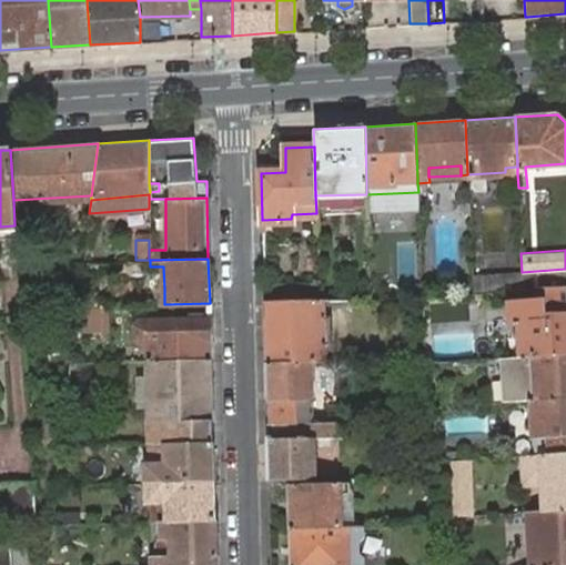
[(264,283),(264,301),(320,300),(319,281),(264,283)]
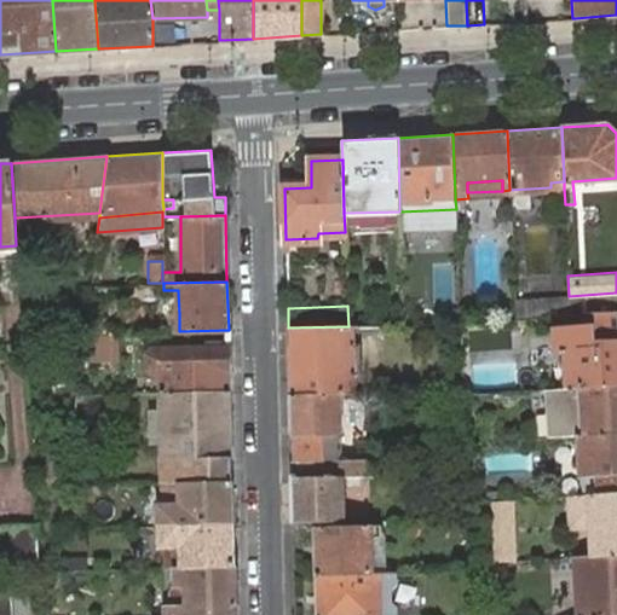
[(616,311),(592,313),(592,323),(554,326),(555,350),(565,349),(568,387),(581,384),(616,383),(616,311)]
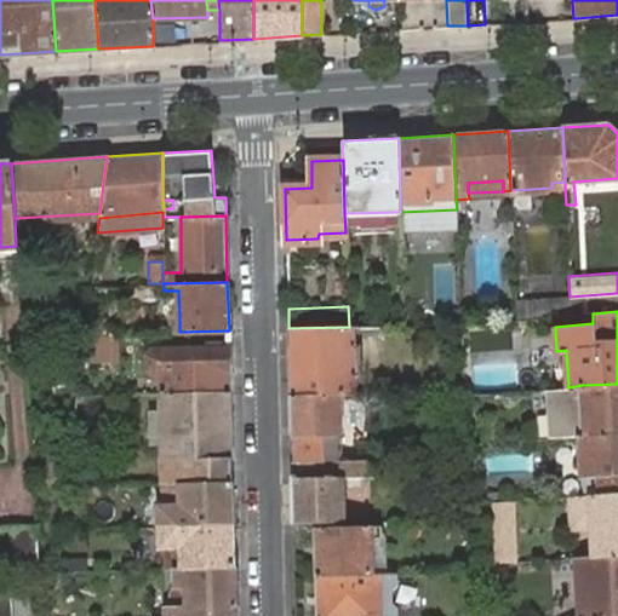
[(179,332),(179,315),(169,316),(170,332),(179,332)]
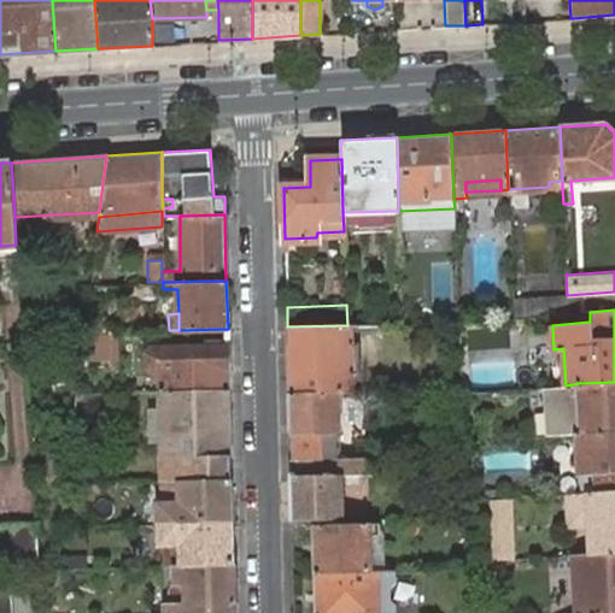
[(347,325),(287,326),(290,393),(338,392),(352,392),(351,373),(351,346),(350,324),(347,325)]
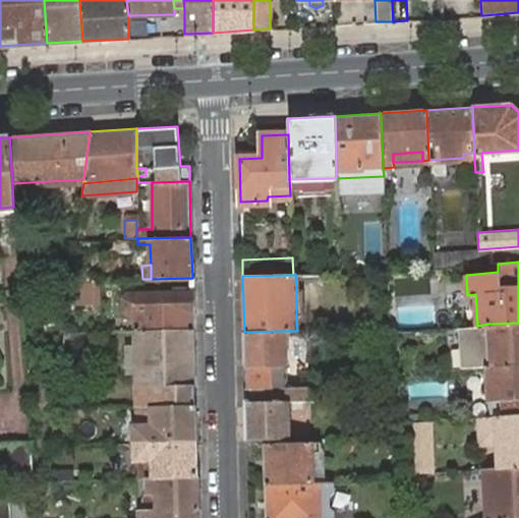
[(97,280),(70,281),(67,302),(70,301),(70,304),(98,303),(97,280)]
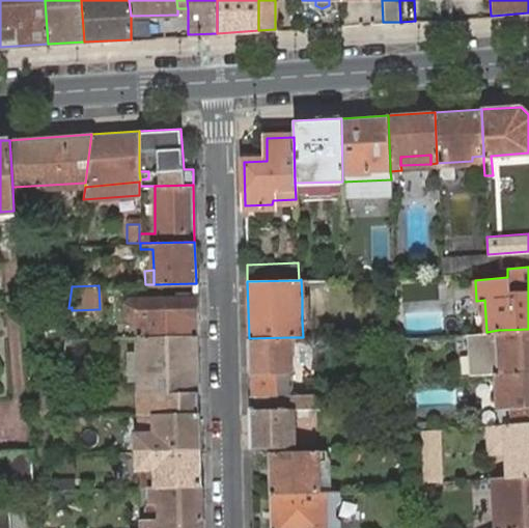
[(137,321),(137,336),(196,335),(196,297),(129,298),(124,303),(126,316),(130,321),(137,321)]
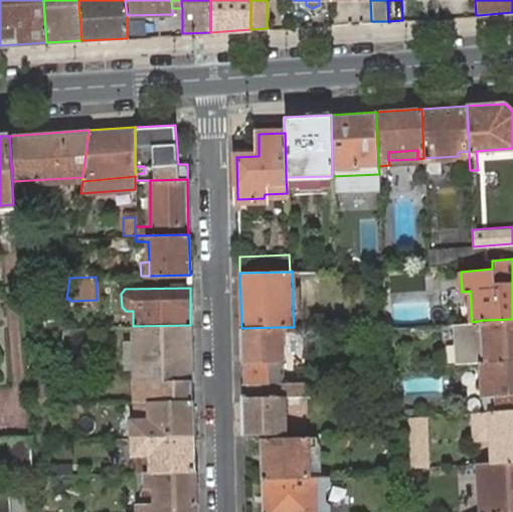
[(393,318),(420,316),(419,302),(392,304),(393,318)]
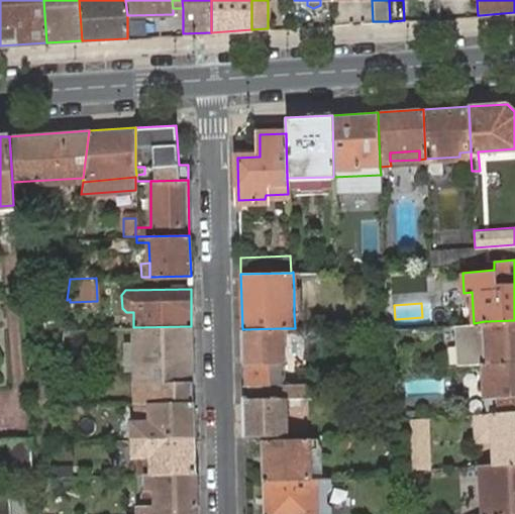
[(487,363),(514,361),(514,320),(485,321),(474,323),(458,324),(454,325),(456,365),(483,363),(487,363)]
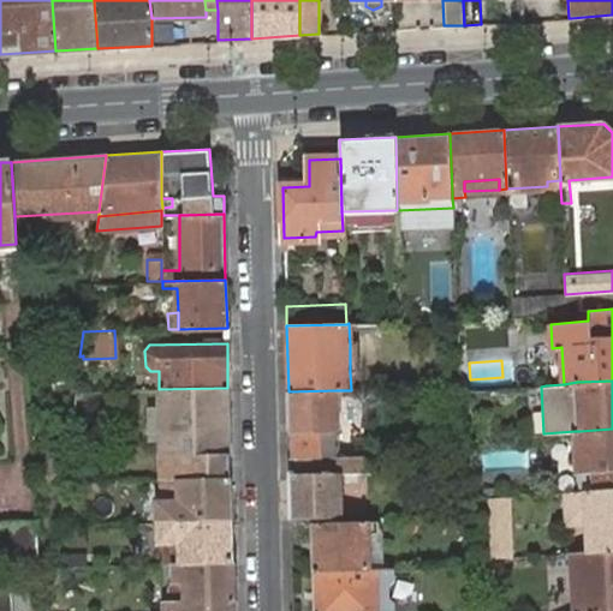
[(176,479),(198,479),(231,479),(230,454),(227,388),(159,389),(161,441),(162,479),(176,478),(176,479)]
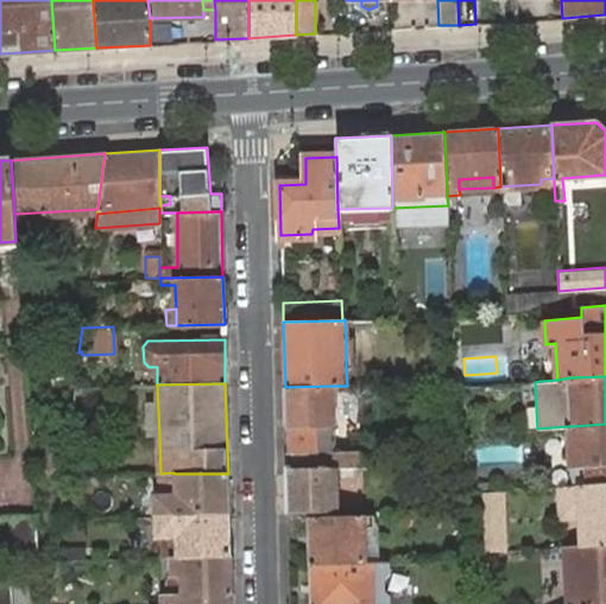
[(157,385),(146,385),(149,436),(159,436),(157,385)]
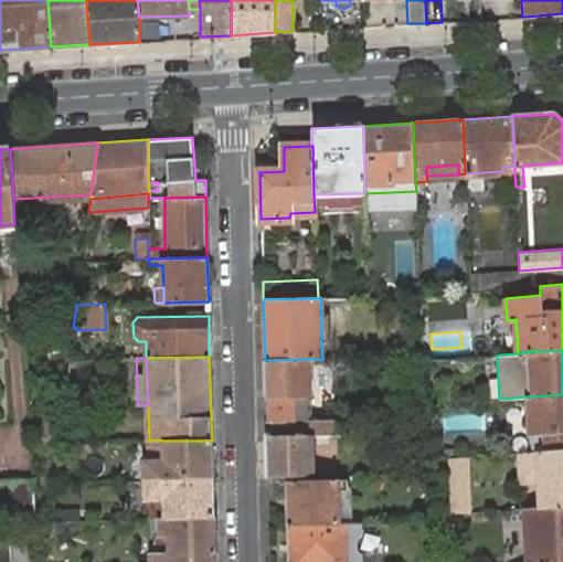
[(265,395),(266,420),(296,420),(310,419),(309,359),(265,360),(265,395)]
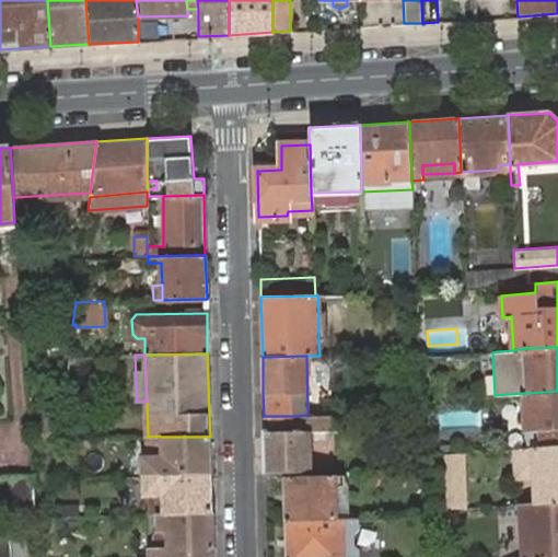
[(557,445),(557,391),(527,393),(523,393),(525,437),(541,437),(542,447),(557,445)]
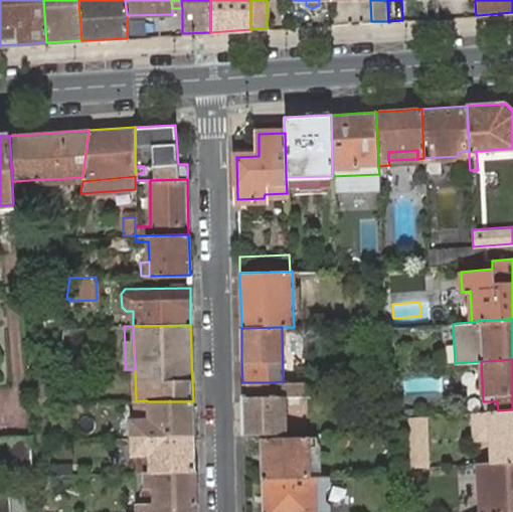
[(39,399),(54,399),(55,388),(57,372),(57,371),(41,369),(37,400),(39,399)]
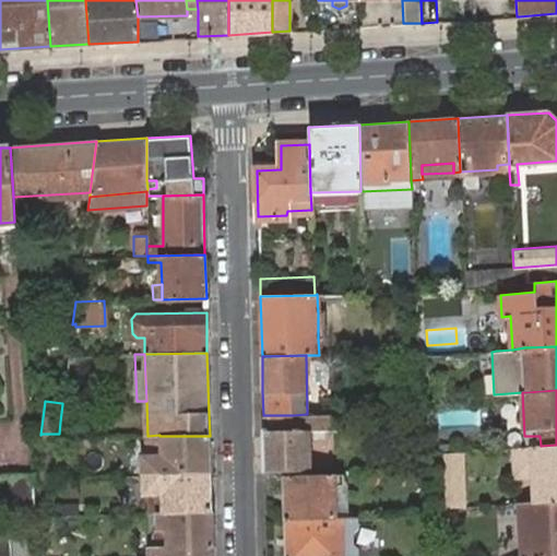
[(331,429),(330,415),(293,415),(263,415),(264,471),(309,470),(308,430),(331,429)]
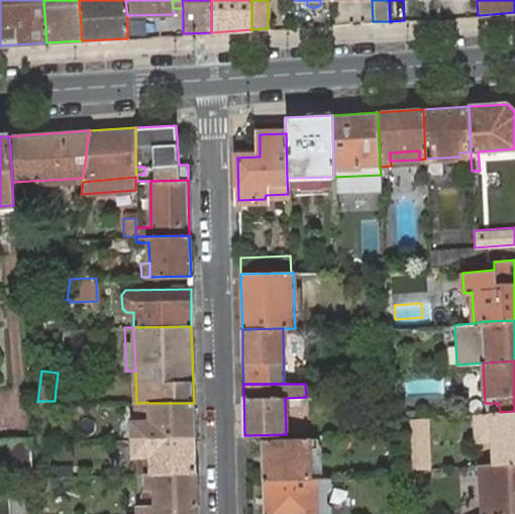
[(74,390),(56,390),(55,401),(54,404),(71,404),(74,390)]
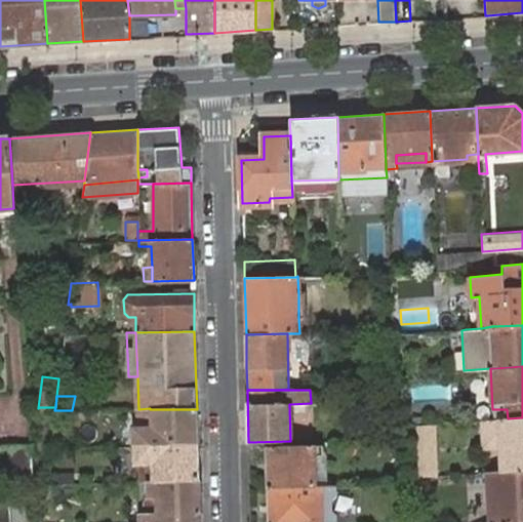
[(150,408),(138,409),(139,428),(134,428),(135,445),(197,444),(197,409),(169,409),(150,409),(150,408)]
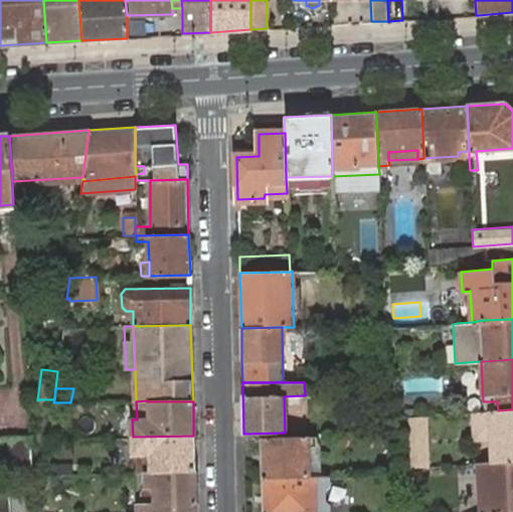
[(512,460),(512,409),(498,410),(481,411),(481,418),(490,418),(491,439),(492,462),(512,460)]
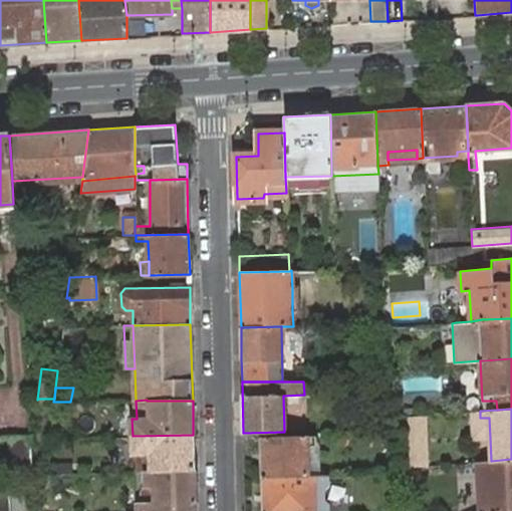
[(480,411),(469,412),(471,439),(490,438),(489,418),(480,418),(480,411)]
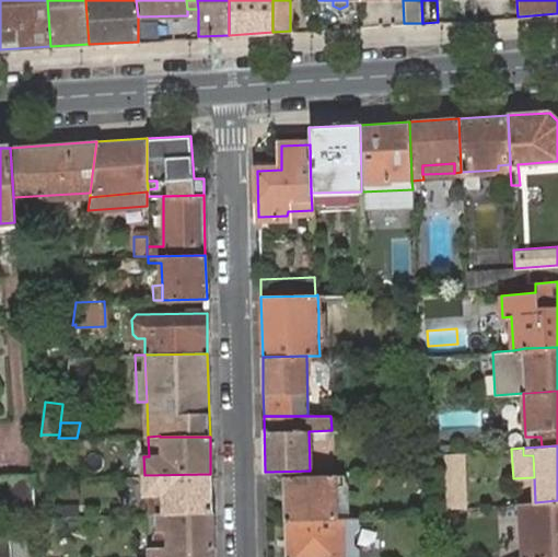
[(460,451),(444,452),(444,466),(446,508),(462,507),(460,451)]
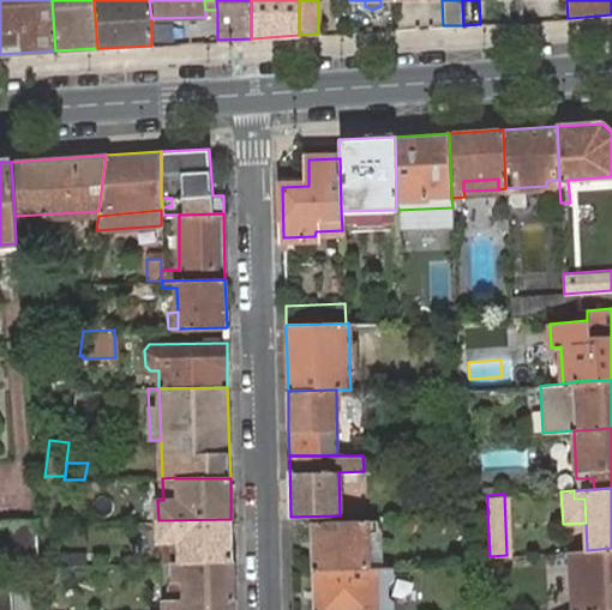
[(78,508),(60,508),(58,521),(79,521),(78,508)]
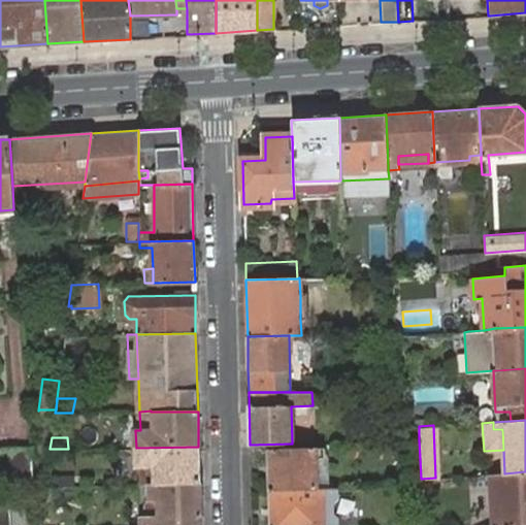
[(0,483),(32,481),(30,446),(0,448),(0,483)]
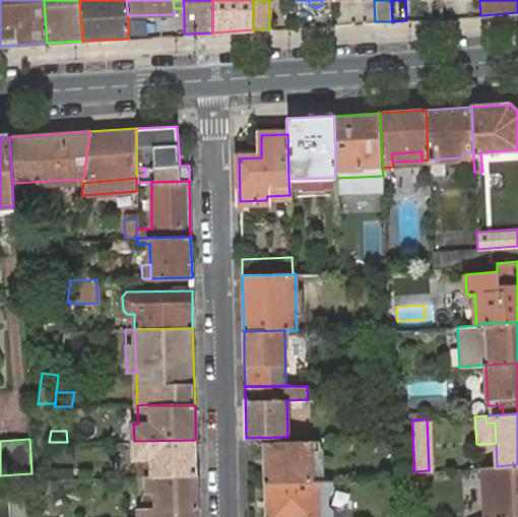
[(139,468),(139,476),(143,476),(150,475),(196,475),(195,440),(134,441),(134,447),(134,452),(134,457),(139,458),(139,463),(139,468)]
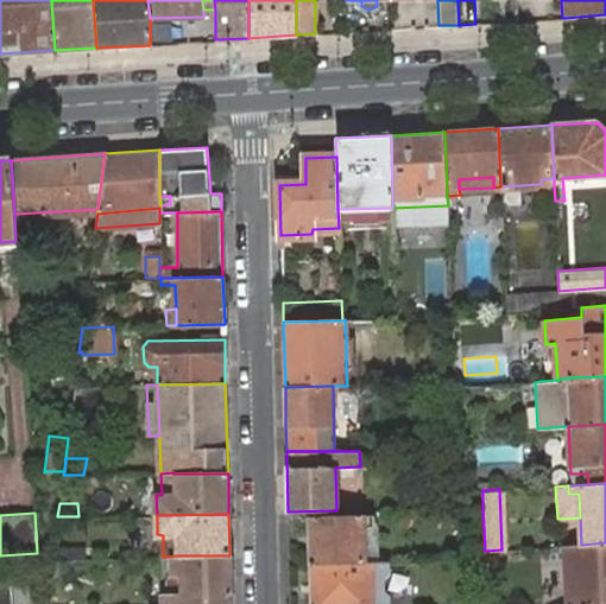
[(308,516),(310,564),(364,563),(363,525),(373,525),(373,514),(308,516)]
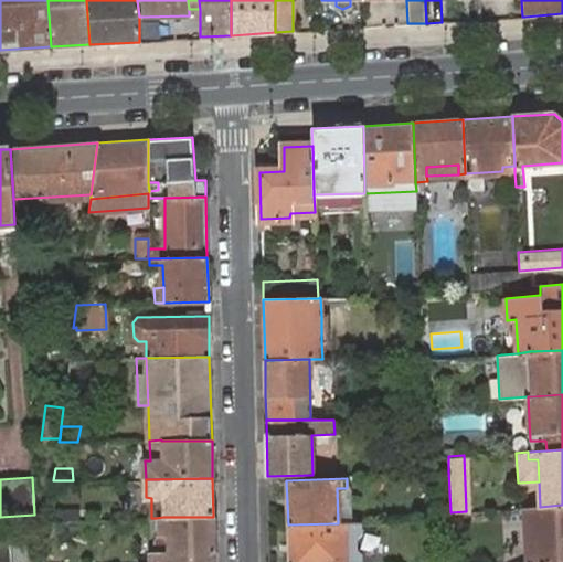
[(337,488),(338,523),(348,523),(347,488),(337,488)]
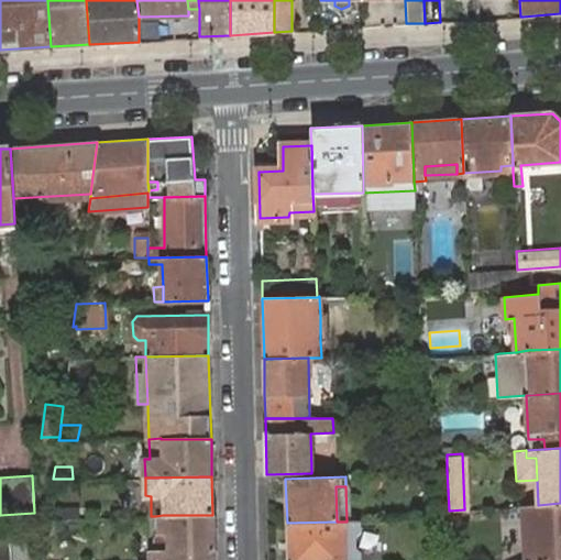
[(560,559),(560,503),(538,505),(525,505),(527,559),(560,559)]
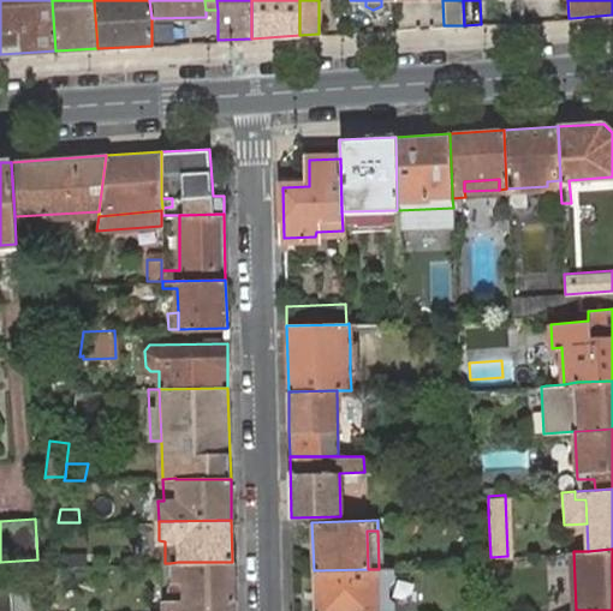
[(232,610),(233,600),(232,562),(178,562),(170,563),(171,582),(180,582),(180,600),(160,600),(160,610),(232,610)]
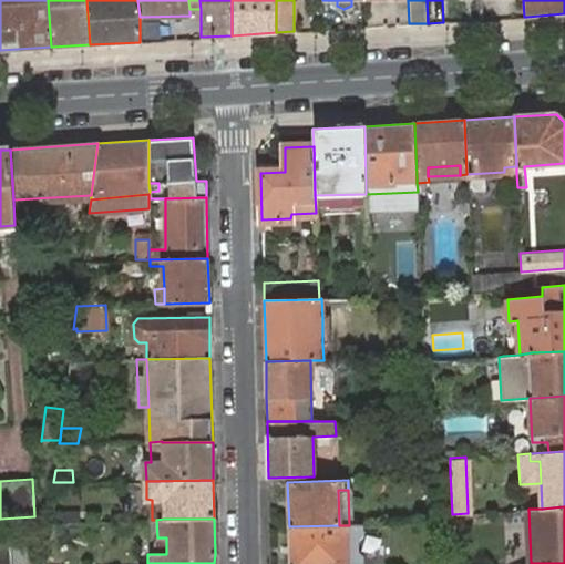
[(363,540),(363,524),(349,525),(339,525),(289,526),(289,544),(289,553),(289,563),(356,563),(357,556),(347,557),(347,540),(359,540),(363,540)]
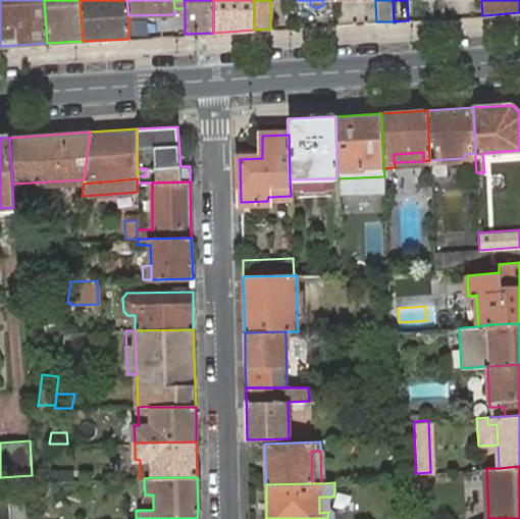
[(319,513),(328,512),(327,518),(333,518),(334,510),(329,511),(330,497),(319,497),(319,513)]
